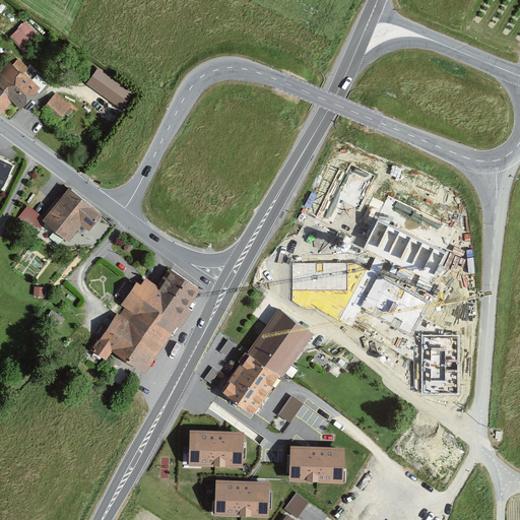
[(10,36),(26,54),(43,40),(25,21),(10,36)]
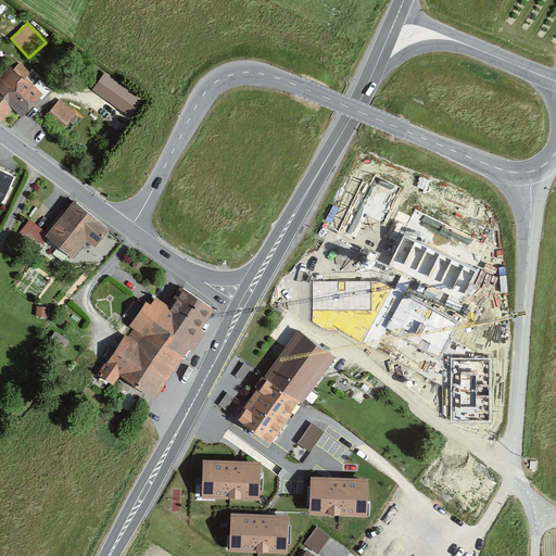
[(13,70),(24,79),(25,78),(30,73),(20,63),(13,70)]
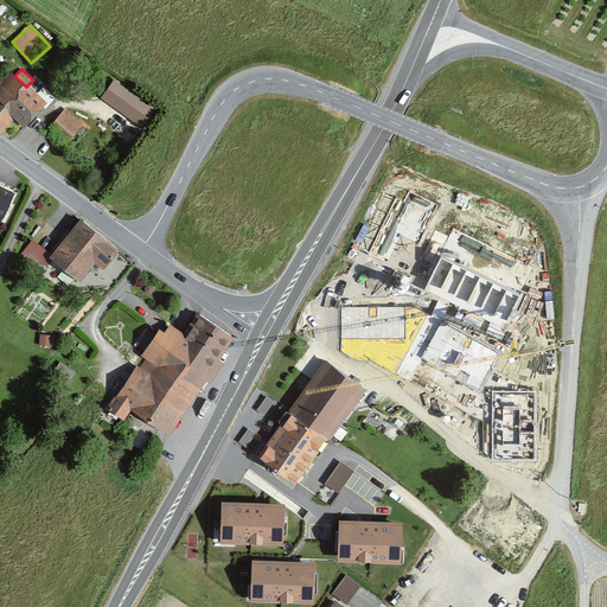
[(0,131),(1,132),(14,119),(24,128),(46,103),(27,85),(26,87),(14,76),(11,72),(0,83),(0,131)]
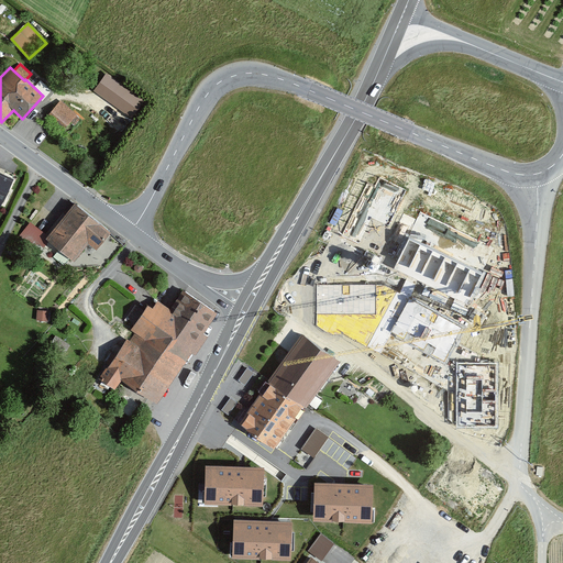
[(145,103),(107,75),(95,91),(133,119),(145,103)]
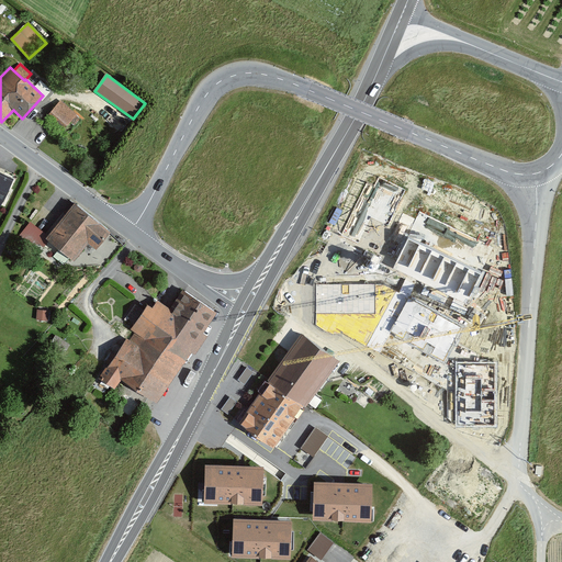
[(75,115),(60,102),(46,120),(60,132),(75,115)]
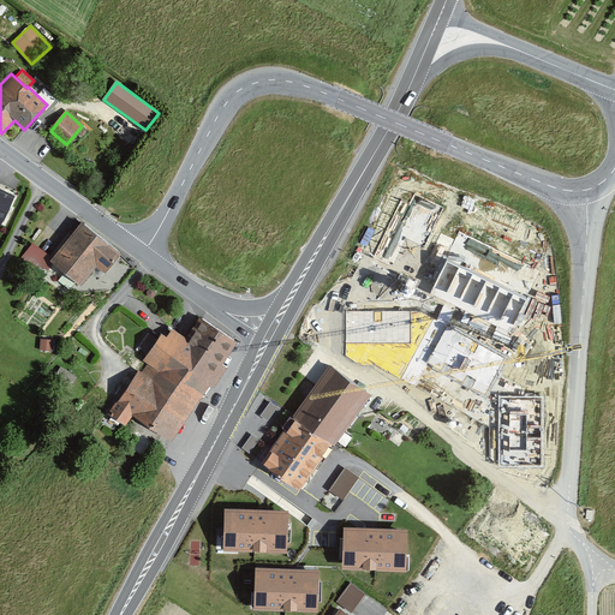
[(0,227),(1,225),(16,196),(0,187),(0,227)]
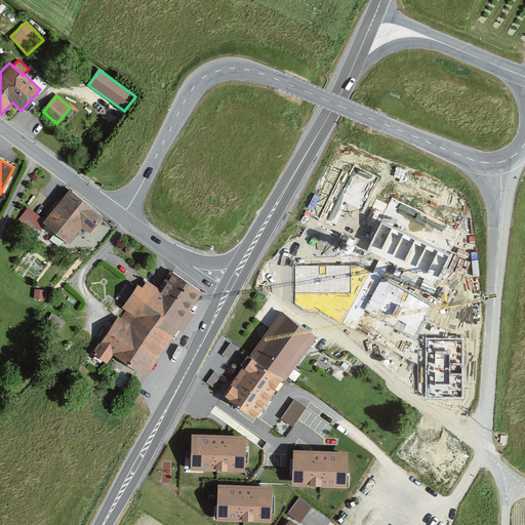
[(374,189),(380,177),(354,164),(346,161),(341,170),(318,219),(315,226),(367,251),(437,285),(452,254),(462,231),(374,189)]
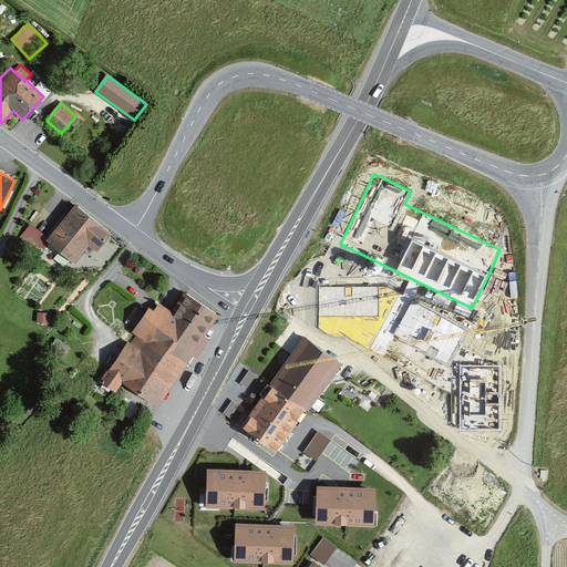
[(49,238),(47,241),(49,244),(74,264),(89,246),(98,253),(111,235),(75,206),(49,238)]
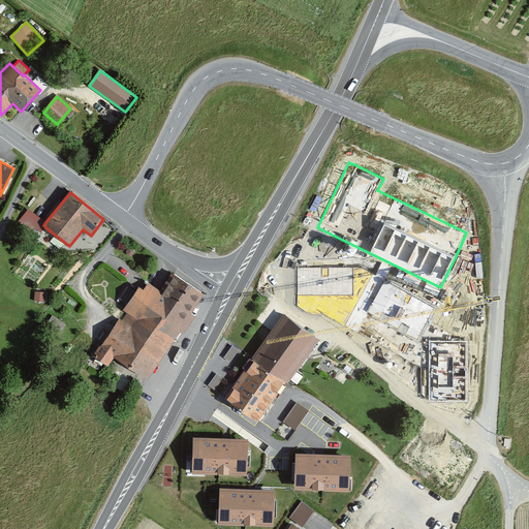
[(45,222),(29,210),(19,222),(31,232),(36,230),(40,234),(45,227),(43,225),(45,222)]
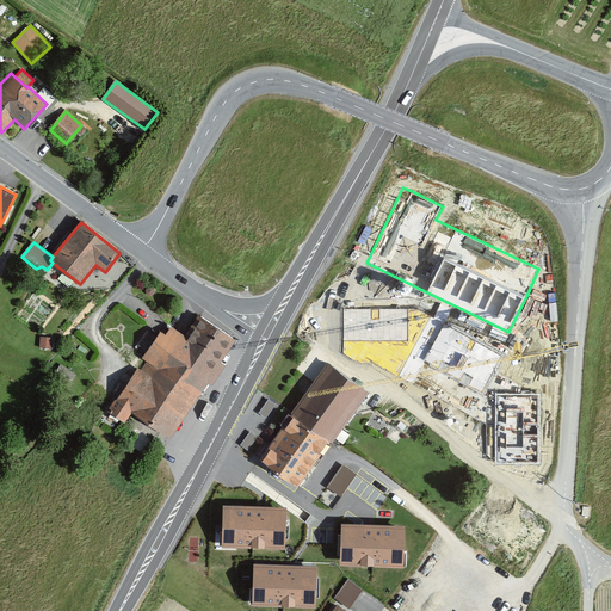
[(407,340),(407,309),(341,309),(341,341),(407,340)]
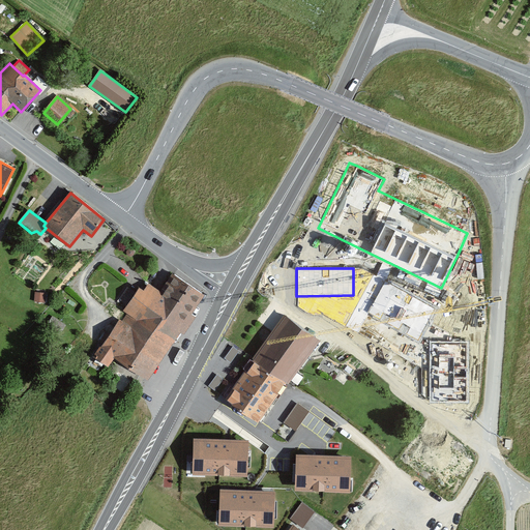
[(101,345),(104,347),(97,357),(107,363),(115,352),(142,370),(148,374),(202,292),(174,273),(162,292),(155,288),(149,284),(144,291),(140,289),(101,345)]
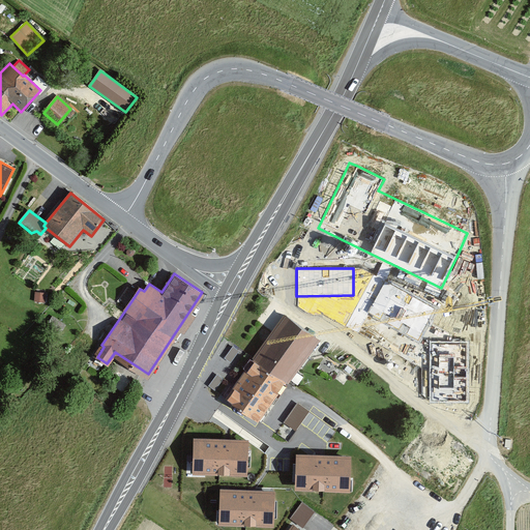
[(439,307),(386,278),(367,313),(419,342),(431,322),(439,307)]
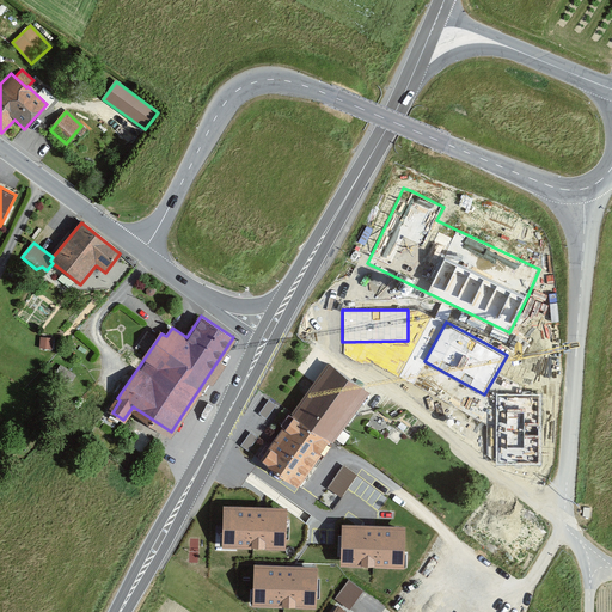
[(53,338),(41,337),(41,349),(53,349),(53,338)]
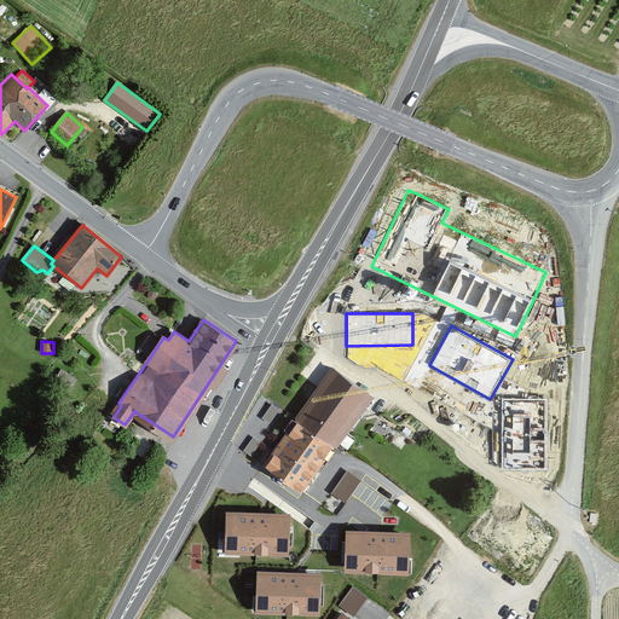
[(239,343),(236,341),(173,437),(177,439),(210,387),(215,391),(229,370),(224,368),(239,343)]
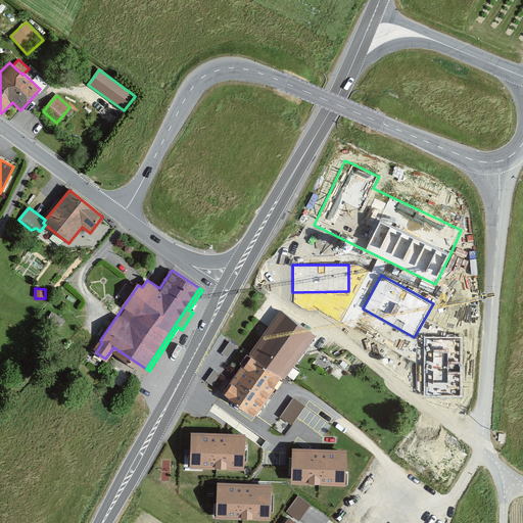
[(270,328),(251,352),(286,377),(304,351),(316,335),(281,311),(270,328)]
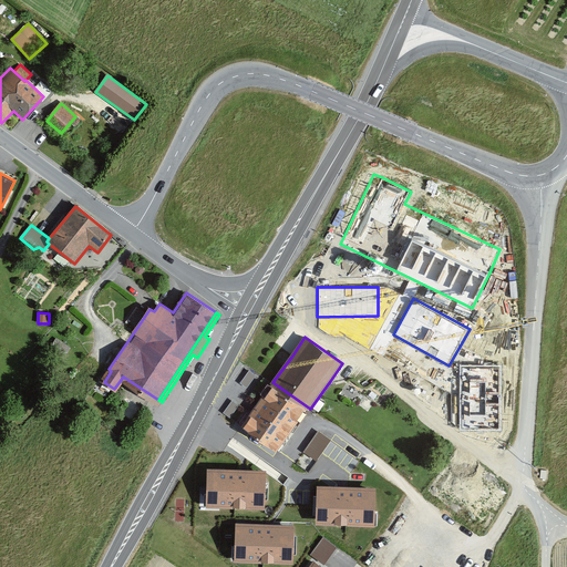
[(70,348),(57,339),(52,346),(66,354),(70,348)]
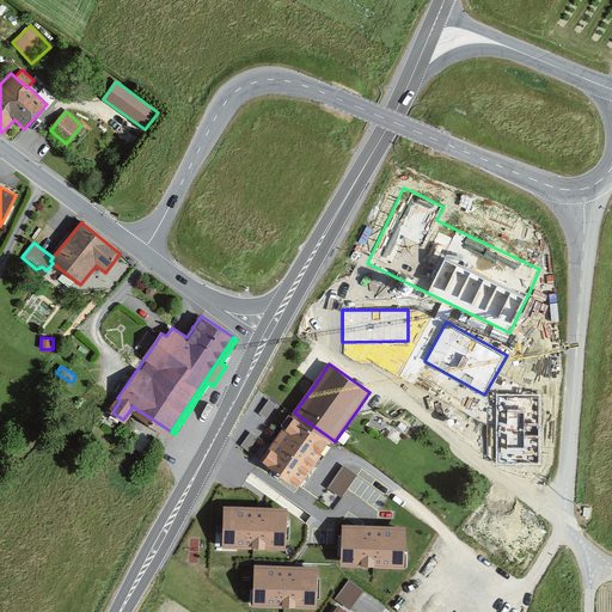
[(536,395),(496,395),(496,465),(543,465),(543,395),(536,395)]
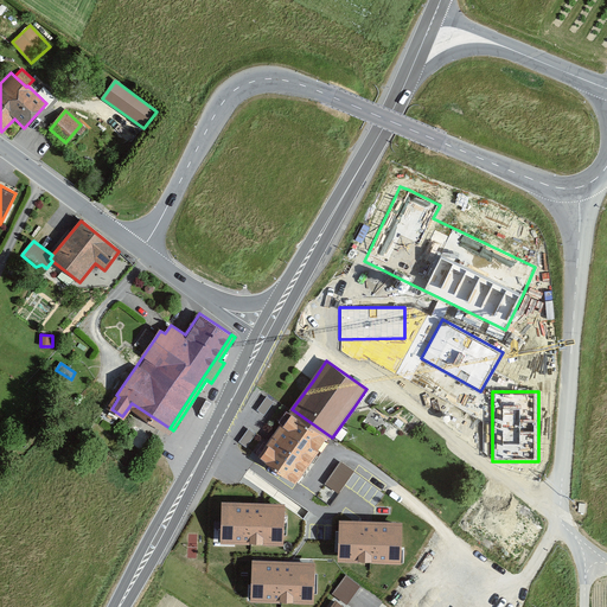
[(264,416),(274,402),(267,397),(257,410),(264,416)]
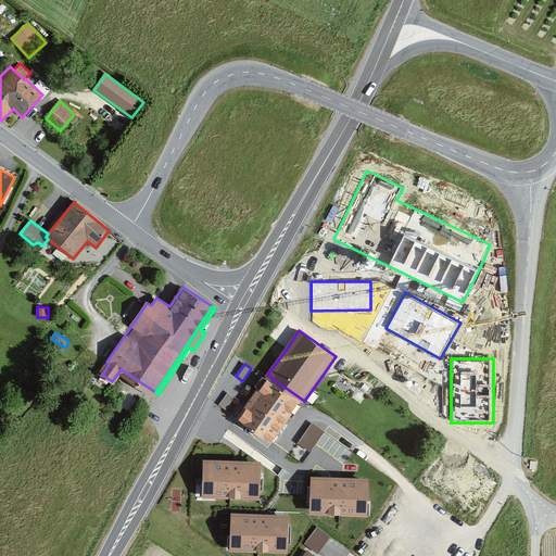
[(250,401),(237,417),(245,424),(258,432),(272,442),(274,443),(278,437),(294,414),(304,401),(267,375),(250,401)]
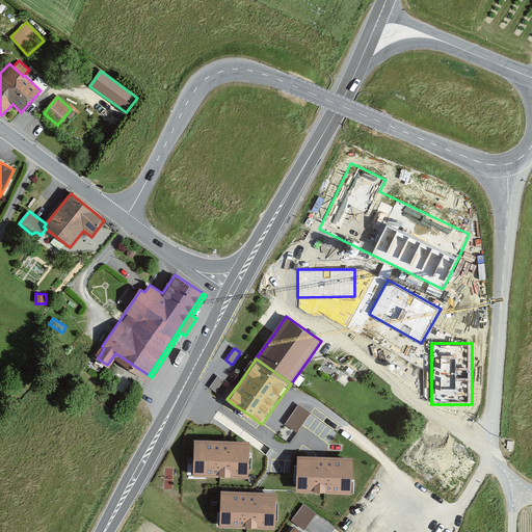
[(215,393),(224,380),(218,376),(209,388),(215,393)]
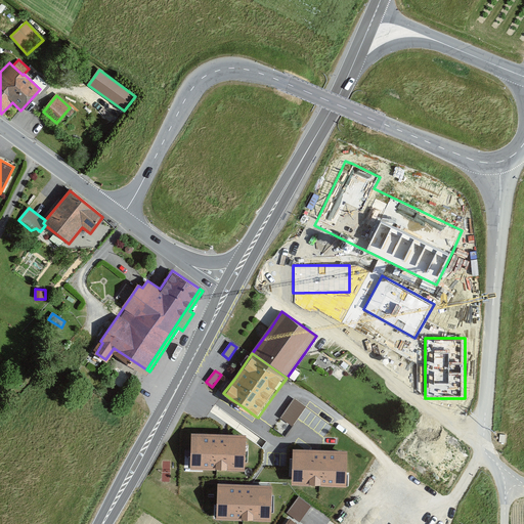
[(306,407),(295,399),(280,419),(293,427),(306,407)]
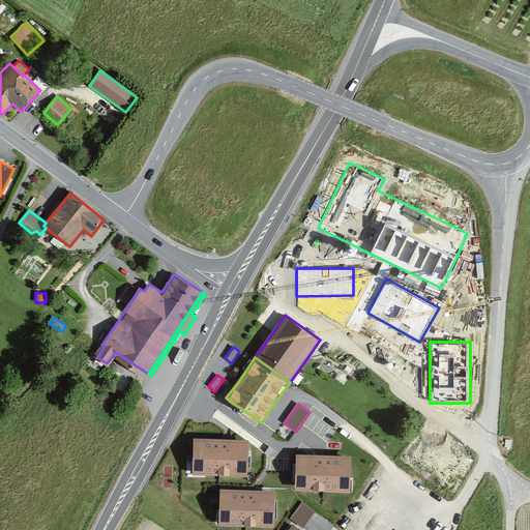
[(224,441),(195,440),(194,454),(194,457),(193,474),(205,475),(218,475),(246,476),(246,468),(247,450),(247,442),(230,441),(227,441),(224,441)]
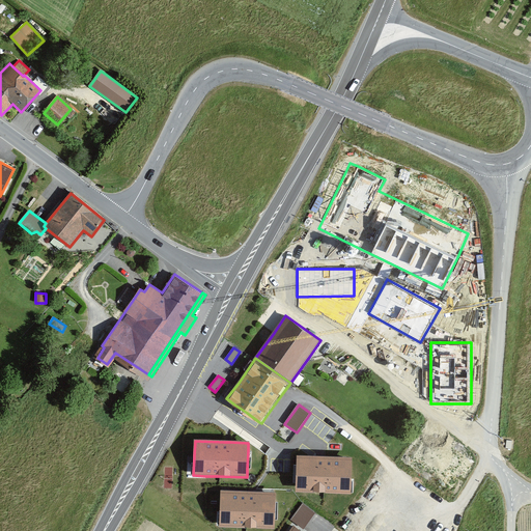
[(312,458),(299,457),(299,465),(298,483),(298,493),(324,494),(351,495),(351,493),(352,478),(352,459),(325,458),(320,458),(312,458)]
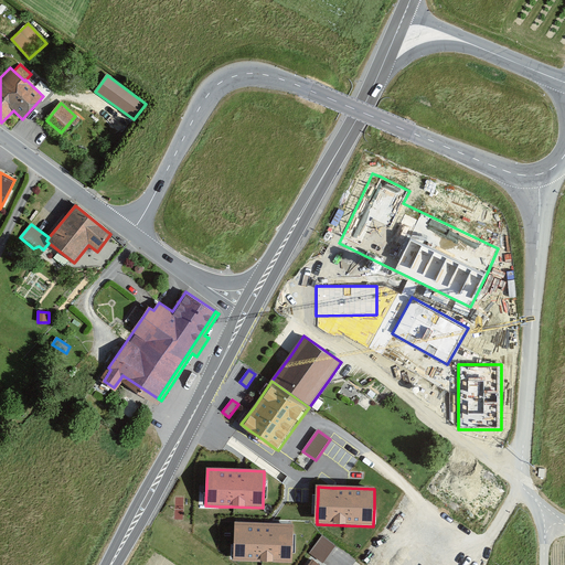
[(267,525),(235,524),(235,533),(234,558),(262,560),(291,561),(292,534),(292,526),(290,526),(267,525)]
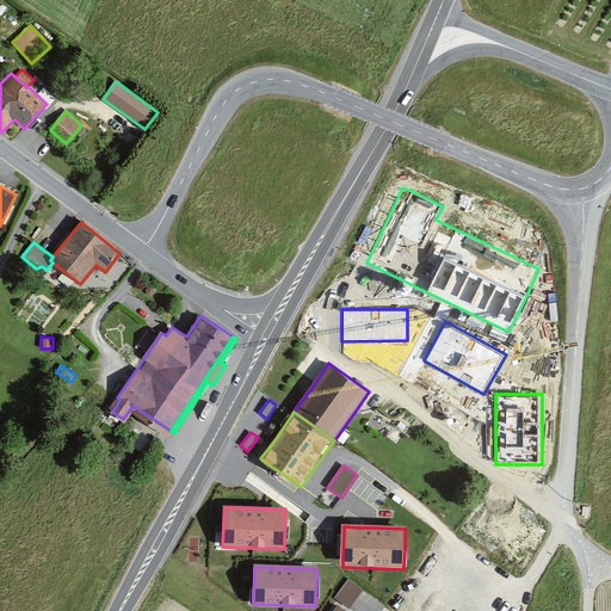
[(359,594),(363,590),(347,579),(334,598),(338,600),(350,609),(359,594)]
